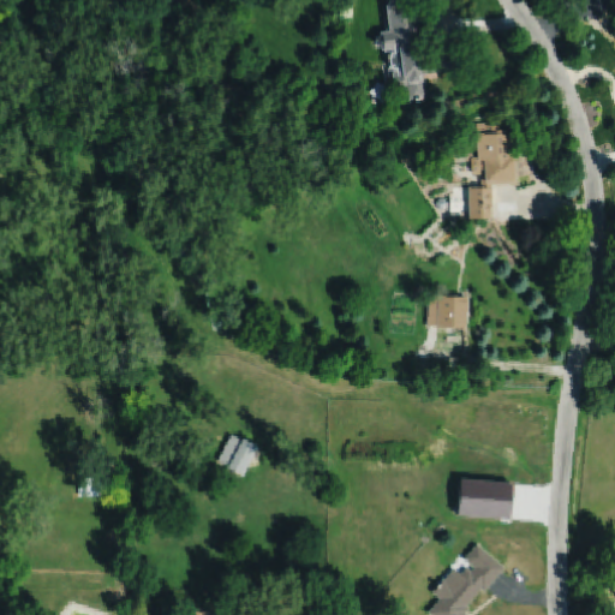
[(378,47),(377,47),(375,47),(375,46),(374,46),(372,45),(372,43),(372,42),(372,41),(372,40),(374,39),(374,37),(375,37),(376,37),(377,36),(377,33),(387,31),(382,5),(386,5),(384,0),(406,0),(407,1),(412,1),(412,6),(417,6),(419,22),(415,23),(417,33),(421,31),(423,42),(417,43),(418,53),(454,48),(458,70),(423,75),(425,99),(404,101),(402,88),(392,89),(389,67),(387,69),(384,55),(386,55),(386,53),(389,53),(389,49),(380,51),(378,47)]
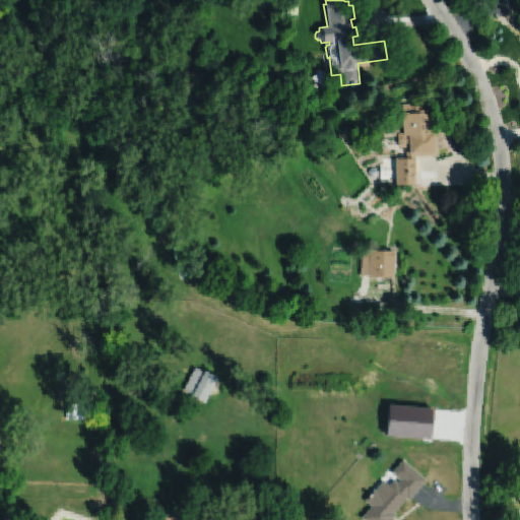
[(401,105),(401,114),(400,114),(400,134),(397,134),(397,147),(405,147),(405,158),(394,158),(383,159),(384,164),(380,164),(380,179),(393,179),(393,186),(414,186),(413,156),(437,156),(437,128),(432,128),(431,110),(421,110),(421,105),(401,105)]
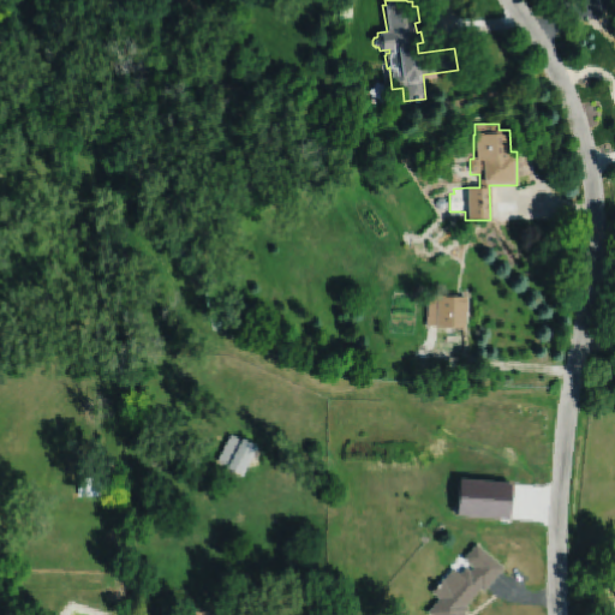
[(427,297),(425,327),(435,327),(435,329),(465,329),(466,298),(427,297)]
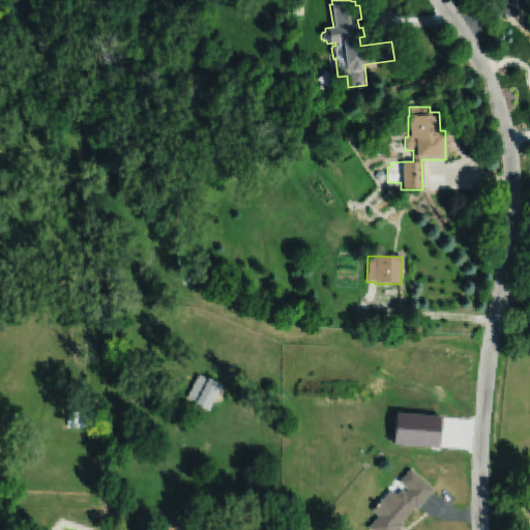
[(199,374),(187,396),(194,400),(193,402),(209,410),(223,384),(206,376),(205,377),(199,374)]
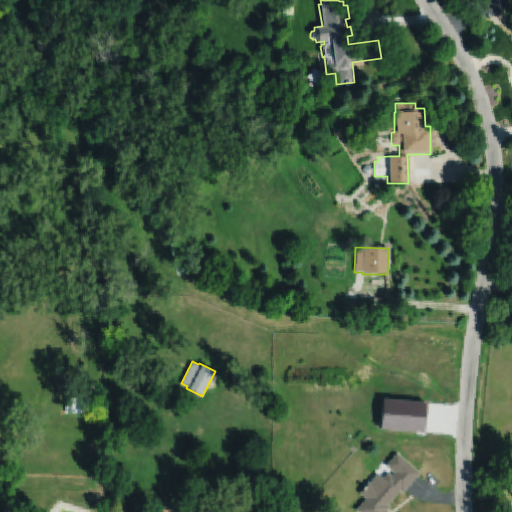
[(66,396),(66,412),(95,413),(95,396),(66,396)]
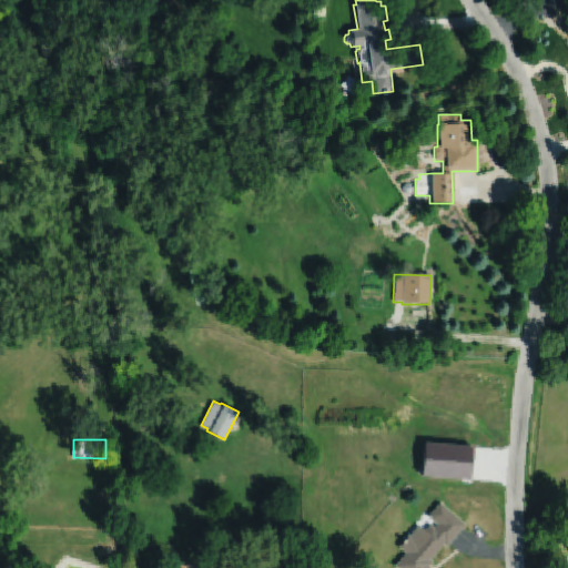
[(423,440),(419,474),(468,478),(472,445),(423,440)]
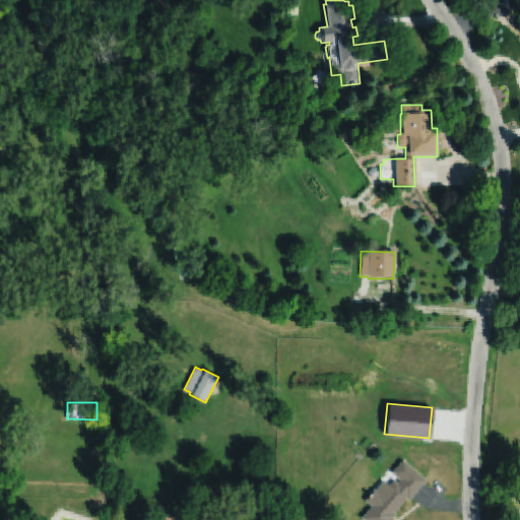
[(410,466),(396,481),(393,478),(388,484),(383,479),(374,490),(373,489),(364,500),(371,505),(361,517),(364,519),(395,519),(392,518),(395,514),(393,512),(405,497),(408,500),(426,479),(410,466)]
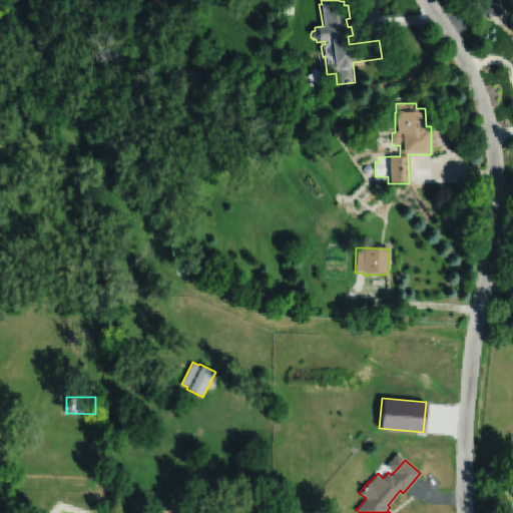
[(512,480),(504,486),(512,496),(512,480)]
